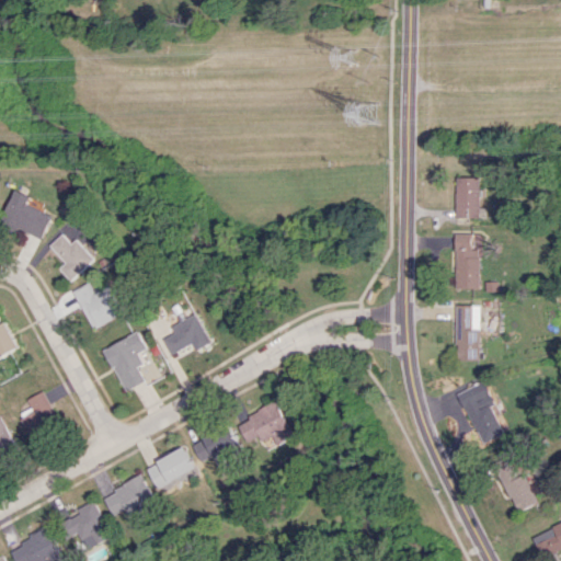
[(456,217),(487,217),(487,207),(480,207),(480,176),(456,176),(456,217)]
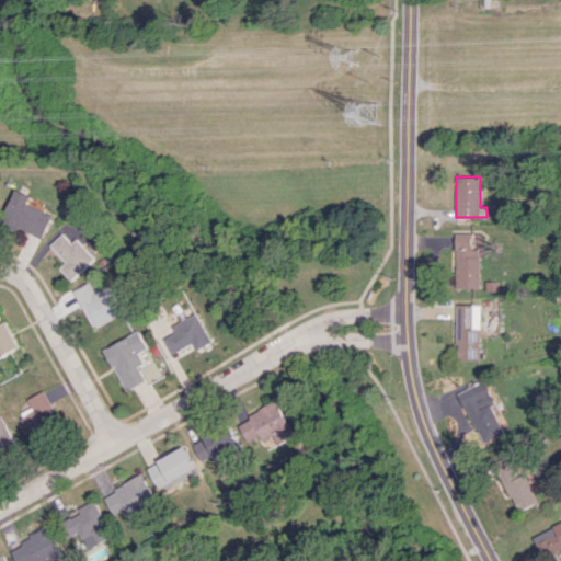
[(56,212),(15,192),(2,219),(44,238),(56,212)]
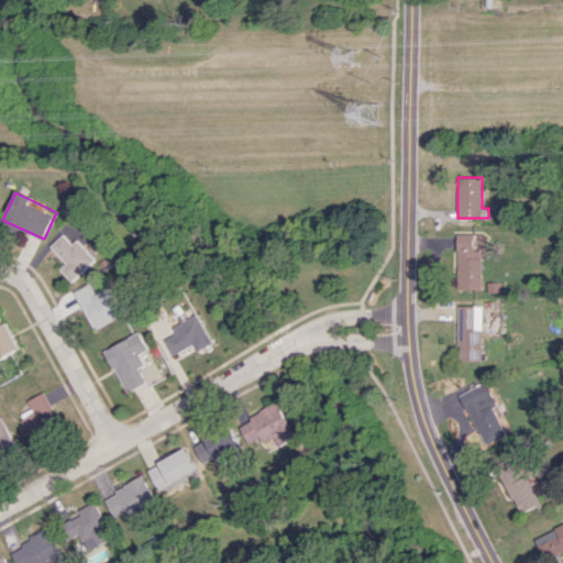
[(61,268),(73,282),(97,258),(78,239),(74,243),(65,233),(52,245),(67,263),(61,268)]
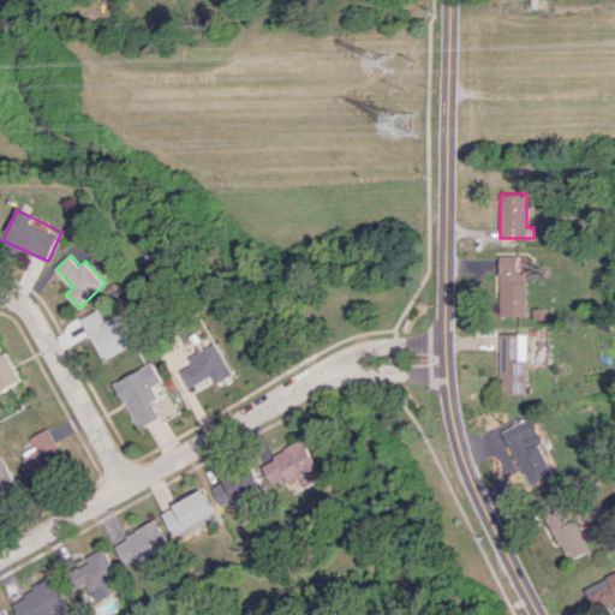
[(526,315),(526,273),(517,273),(517,255),(499,255),(499,316),(526,315)]
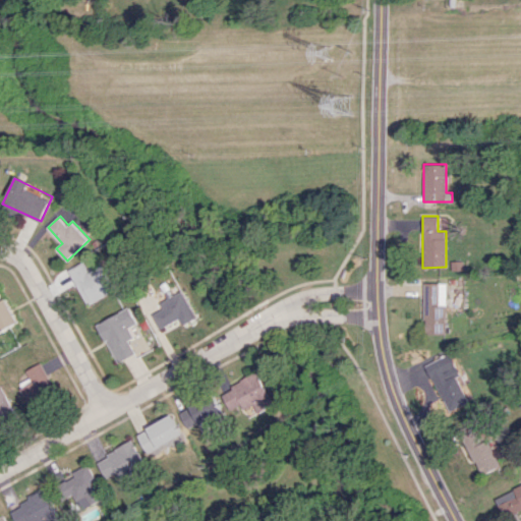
[(113,292),(104,273),(96,277),(88,261),(69,269),(87,305),(113,292)]
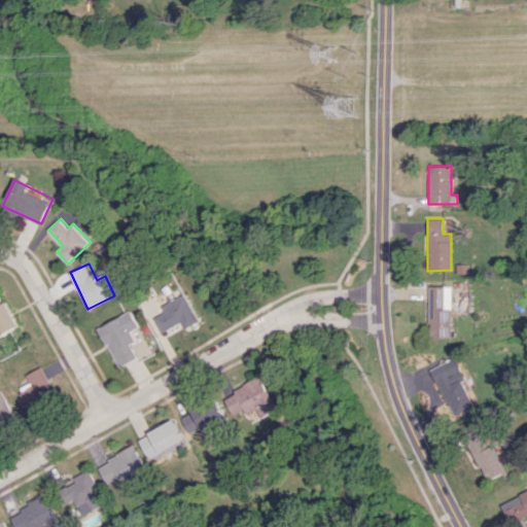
[(450,338),(451,286),(428,286),(428,338),(450,338)]
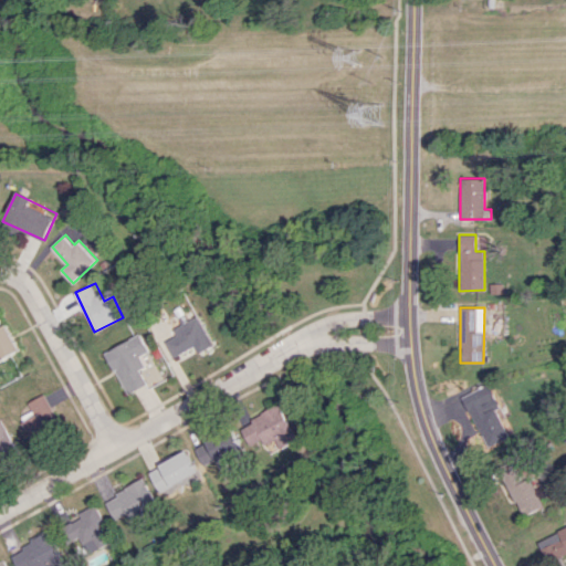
[(199,353),(215,345),(199,315),(174,328),(177,335),(166,341),(175,357),(196,346),(199,353)]
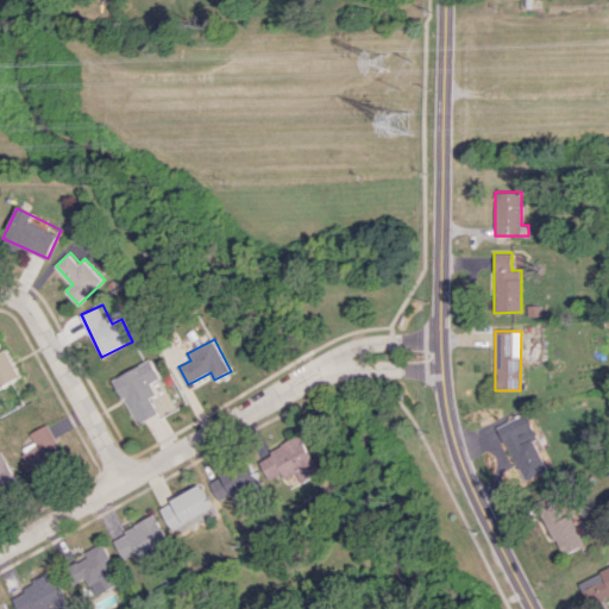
[(0,389),(22,376),(0,340),(0,389)]
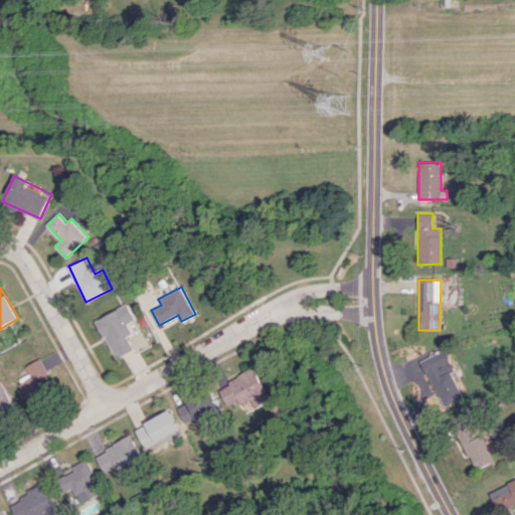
[(115,359),(134,349),(128,336),(133,333),(128,323),(136,319),(128,304),(96,320),(115,359)]
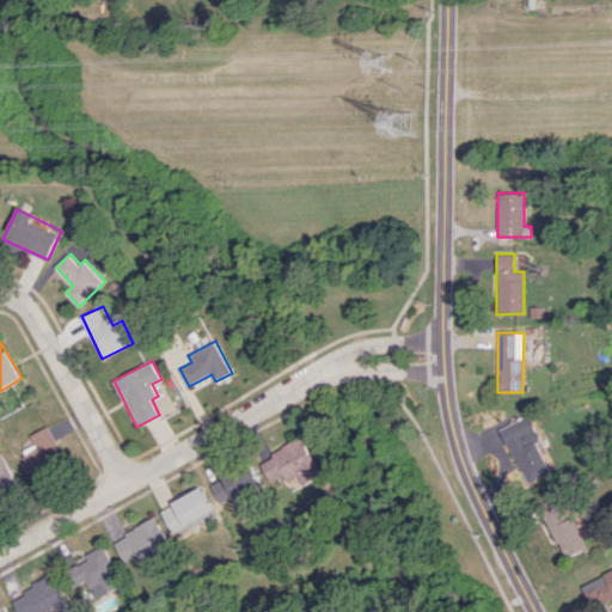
[(552,470),(526,415),(501,426),(526,482),(552,470)]
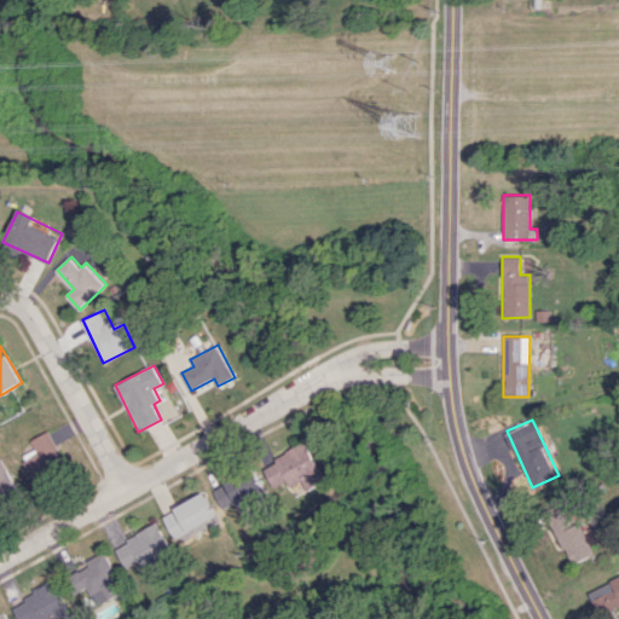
[(30,440),(38,453),(24,461),(35,481),(67,464),(48,431),(30,440)]
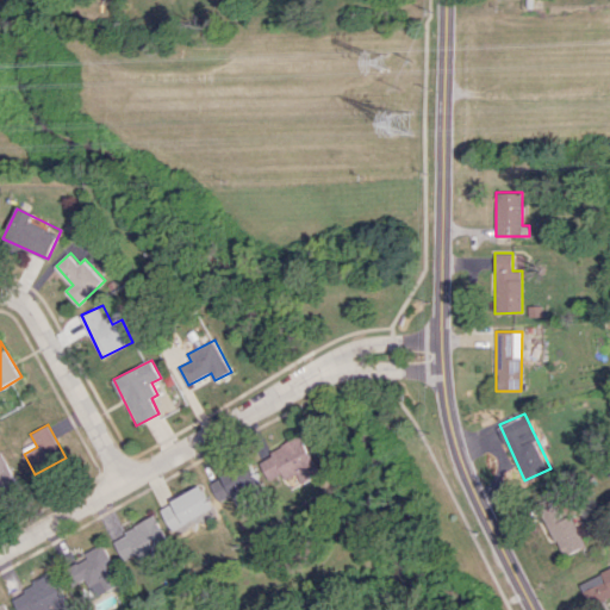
[(321,474),(303,436),(259,458),(271,481),(284,475),(290,489),(321,474)]
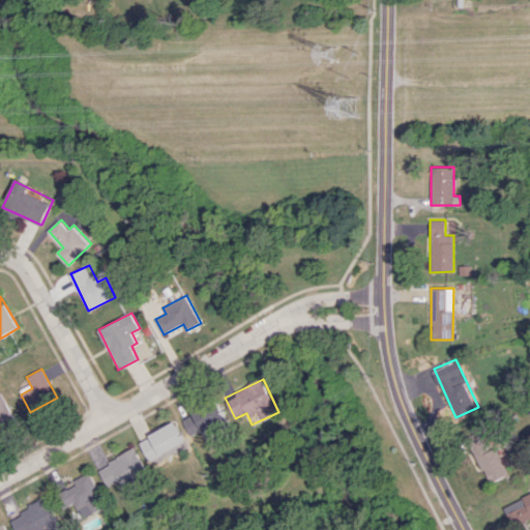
[(0,436),(20,425),(1,391),(0,391),(0,436)]
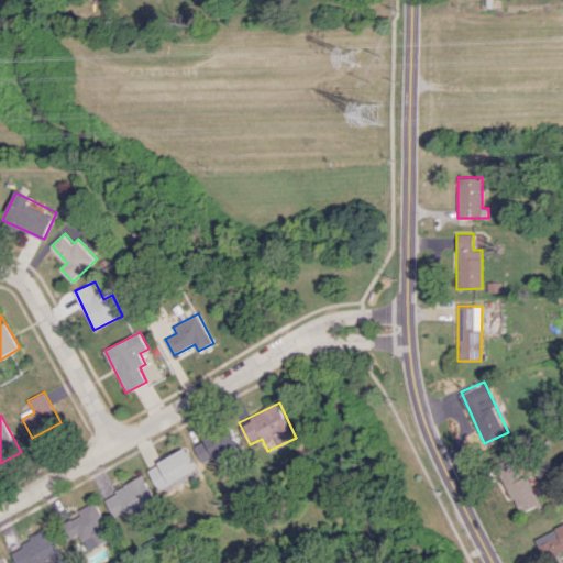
[(194,445),(206,468),(244,451),(232,427),(194,445)]
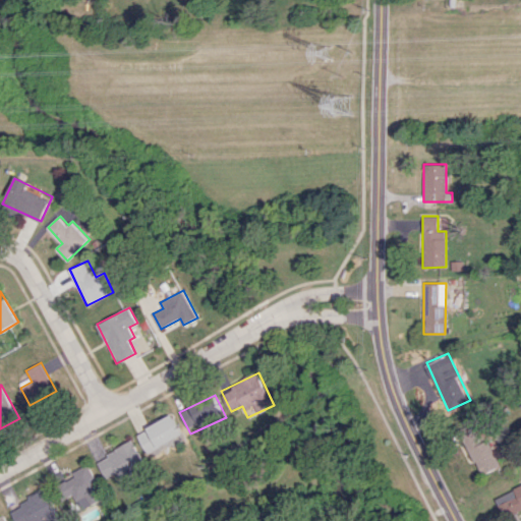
[(136,431),(146,452),(183,435),(173,414),(136,431)]
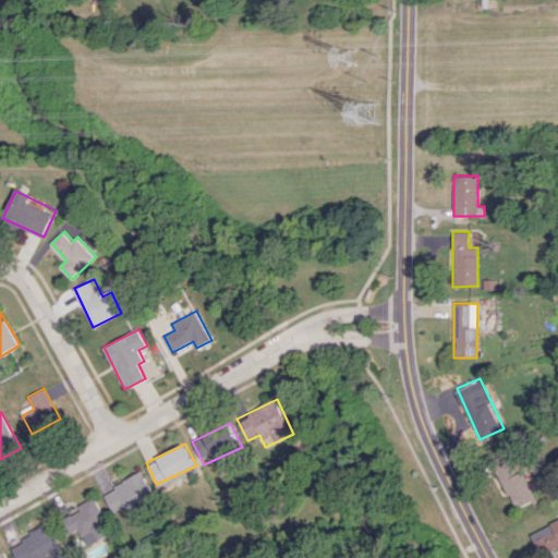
[(534,499),(524,470),(513,473),(508,459),(496,463),(511,508),(534,499)]
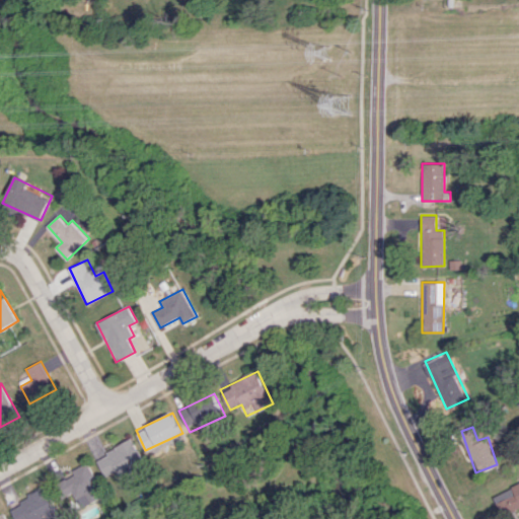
[(119,475),(144,465),(135,440),(96,456),(104,476),(117,470),(119,475)]
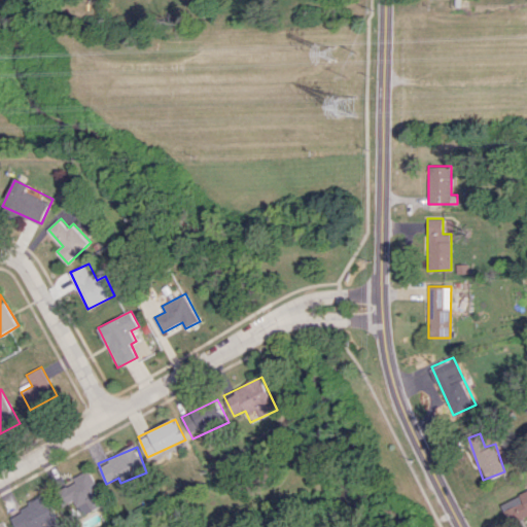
[(74,499),(82,515),(106,501),(90,469),(55,488),(64,504),(74,499)]
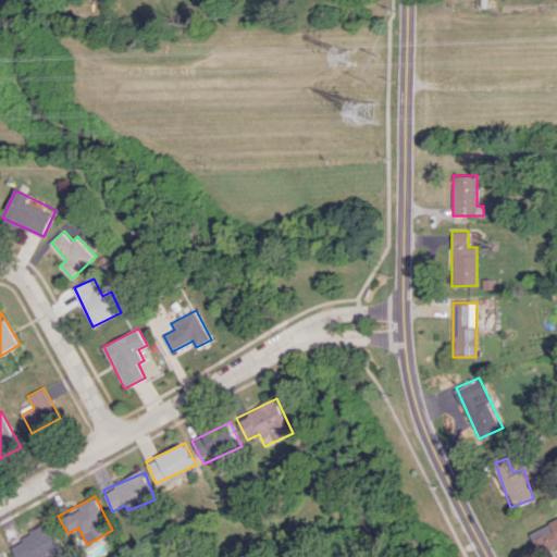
[(556,543),(556,518),(529,532),(539,553),(556,543)]
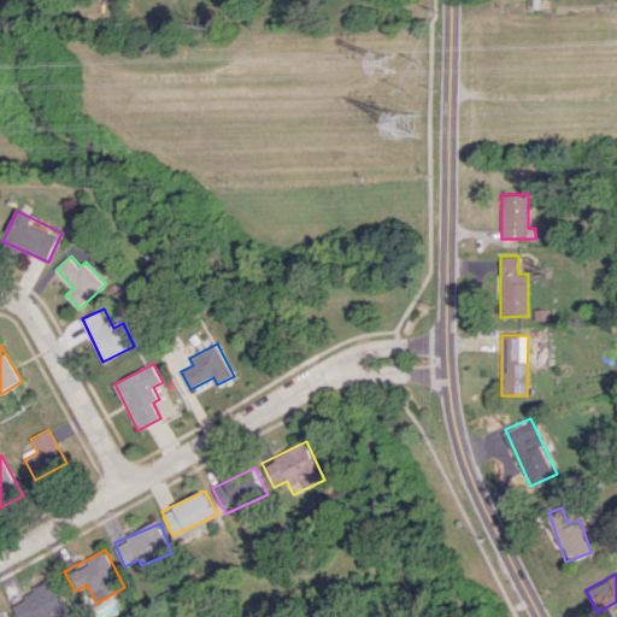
[(57,616),(68,616),(74,615),(54,579),(10,603),(17,616),(48,616),(56,613),(57,616)]
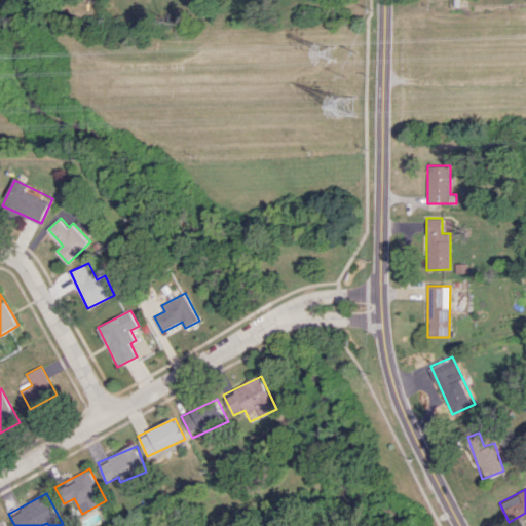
All buildings are outlined.
